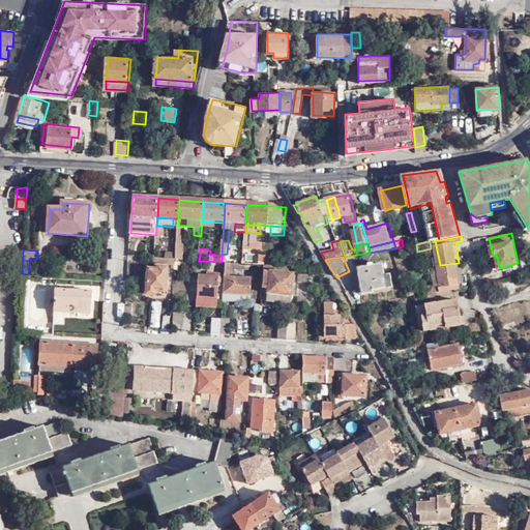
[(168,266),(176,266),(176,259),(168,259),(155,258),(154,258),(154,263),(168,263),(168,266)]
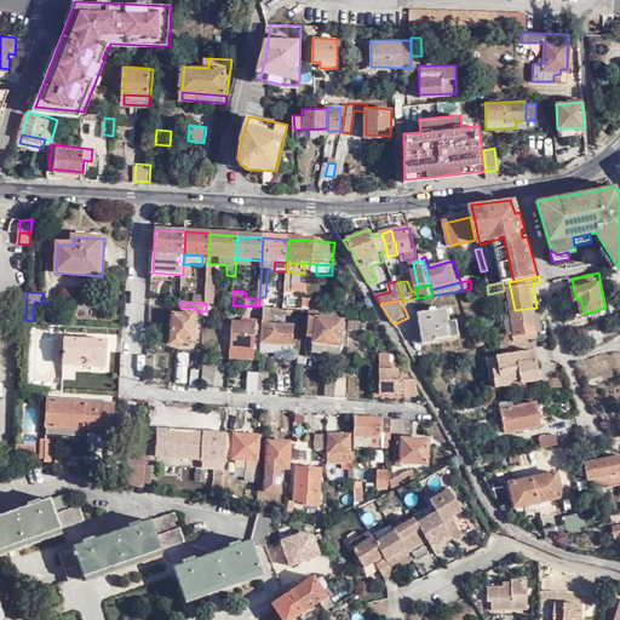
[(271,308),(265,308),(263,340),(297,342),(297,323),(270,321),(271,315),(271,308)]
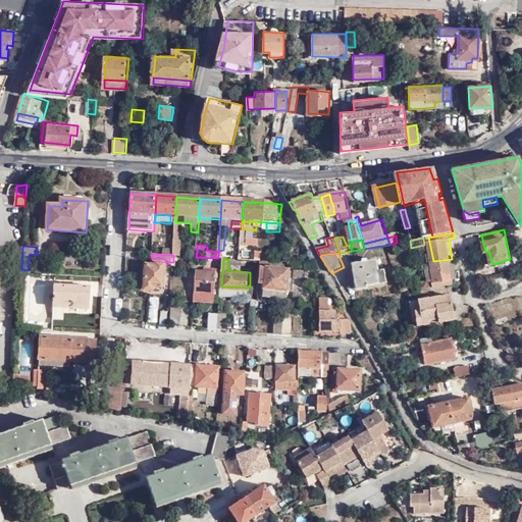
[(378,259),(354,263),(359,292),(369,290),(368,285),(387,283),(385,270),(380,271),(378,259)]
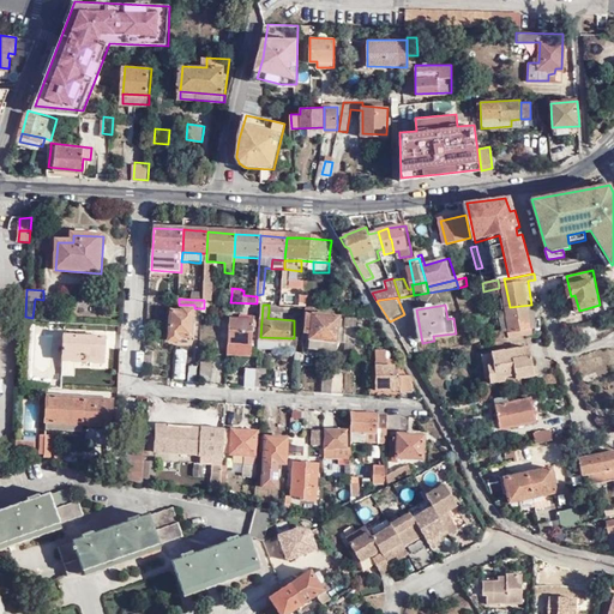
[(492,331),(494,341),(537,333),(536,329),(531,305),(510,307),(510,312),(512,327),(505,329),(492,331)]
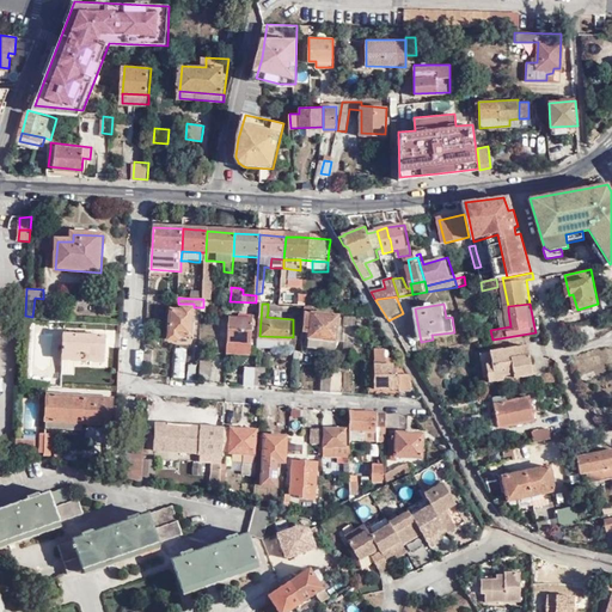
[(193,342),(195,311),(176,308),(173,311),(170,340),(193,342)]
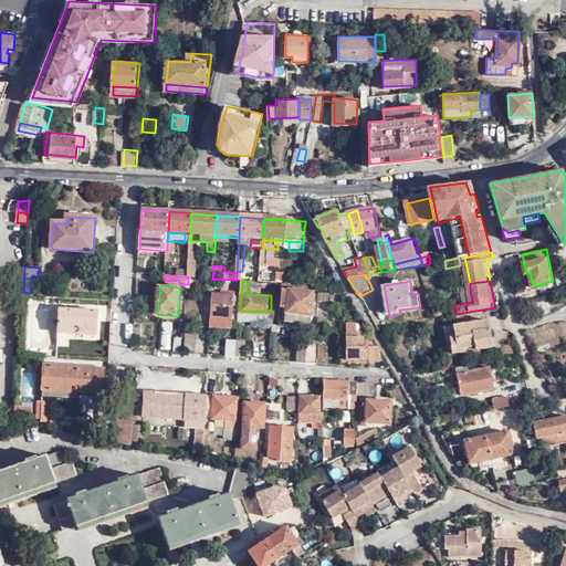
[(470,287),(463,289),(465,303),(472,302),(470,287)]
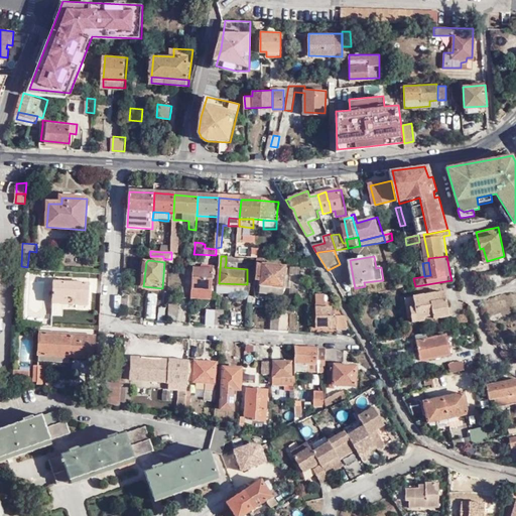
[(203,268),(194,268),(191,296),(214,297),(215,268),(213,268),(213,264),(204,264),(203,268)]
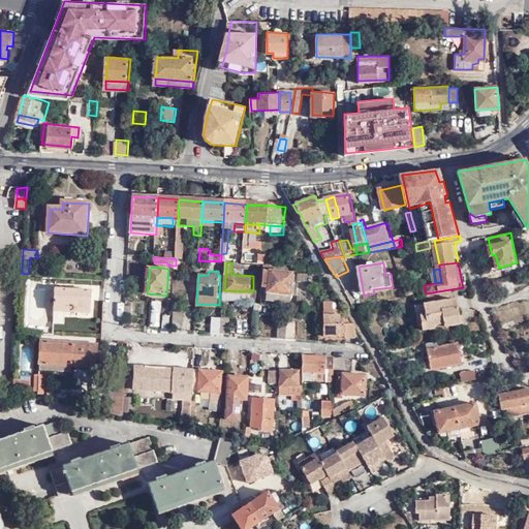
[(290,303),(292,274),(269,273),(268,290),(268,301),(290,303)]
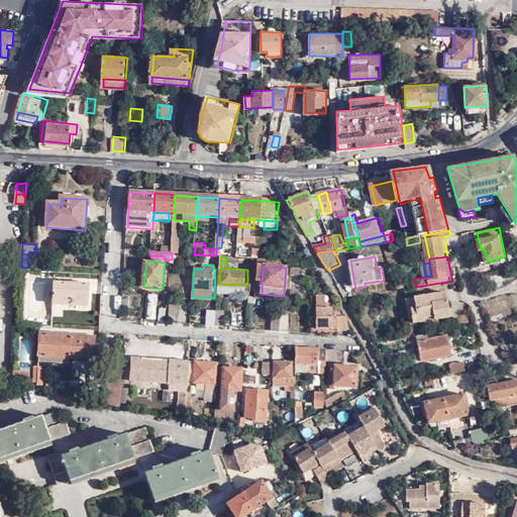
[(300,270),(290,269),(290,277),(300,277),(300,270)]
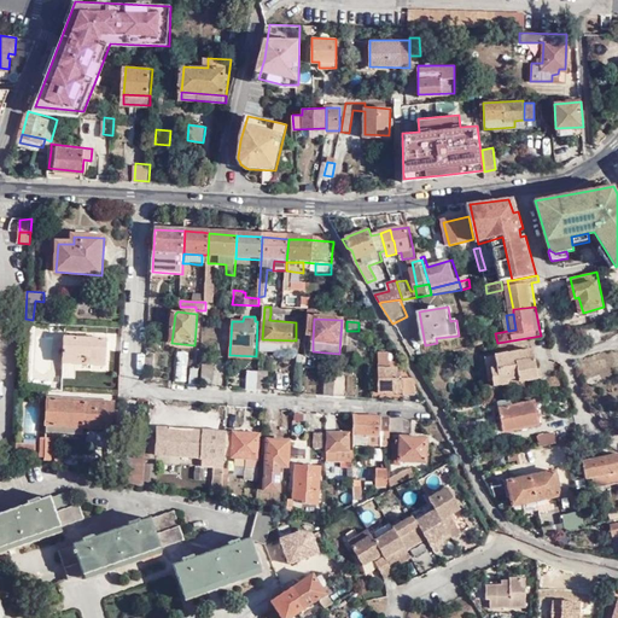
[(66,339),(65,367),(108,368),(109,339),(66,339)]
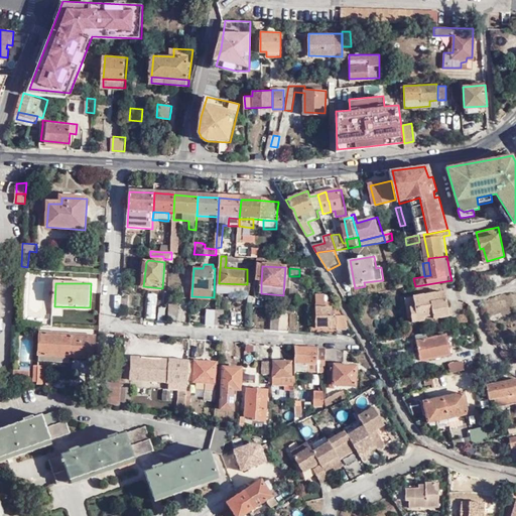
[(412,309),(413,318),(414,324),(428,320),(427,318),(434,317),(436,319),(452,316),(452,315),(455,314),(454,306),(450,307),(447,291),(416,296),(414,297),(416,308),(412,309)]
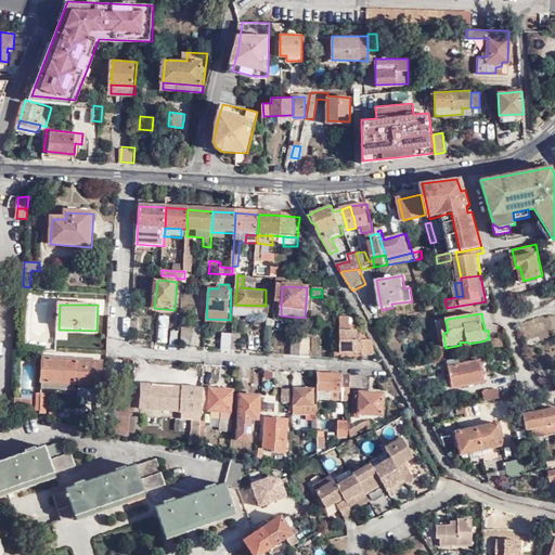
[(162,317),(158,345),(168,346),(171,318),(162,317)]
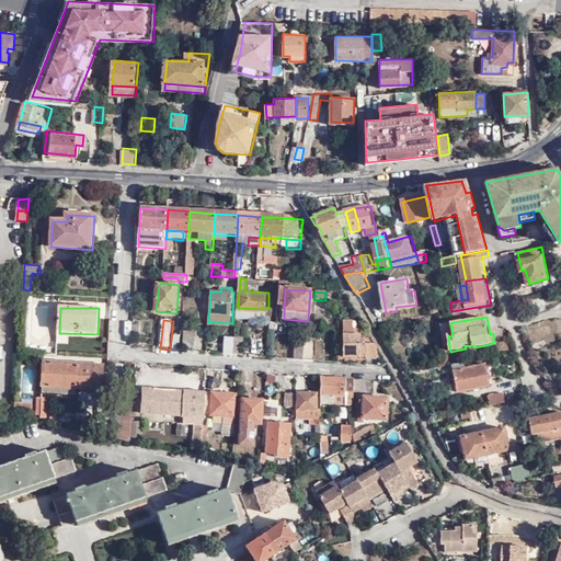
[(344,320),(344,356),(368,355),(367,343),(363,343),(363,328),(355,328),(354,320),(344,320)]
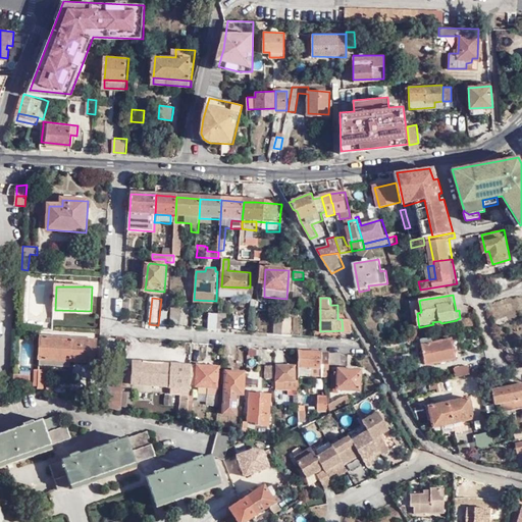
[(413,323),(418,322),(417,313),(421,312),(419,301),(411,303),(413,323)]
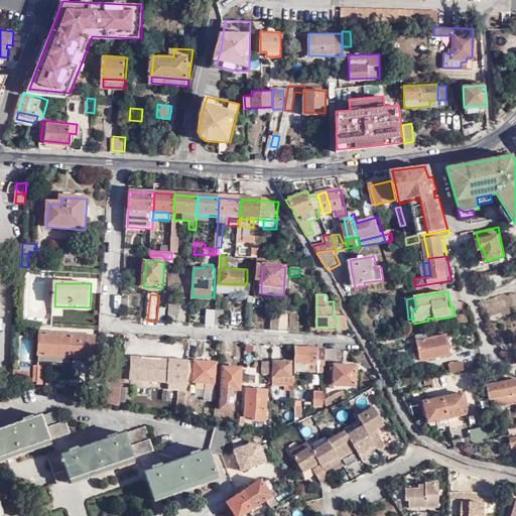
[(169,301),(169,315),(180,315),(181,301),(169,301)]
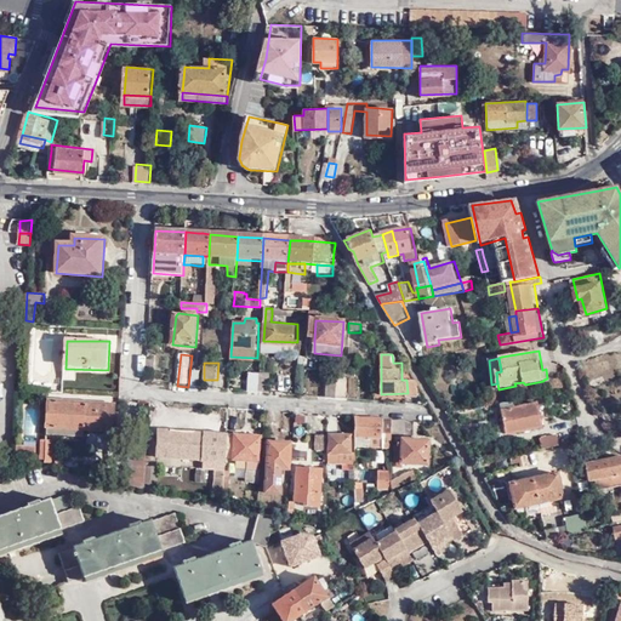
[(201,387),(203,371),(194,371),(192,386),(201,387)]
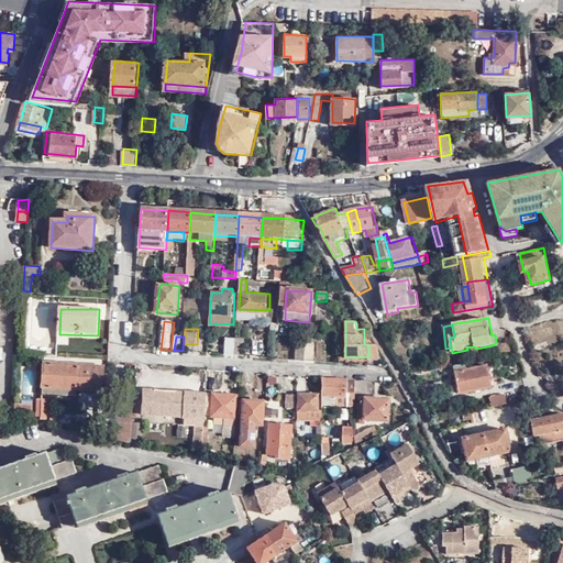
[(225,354),(235,355),(236,354),(236,351),(238,338),(227,338),(225,353),(225,354)]
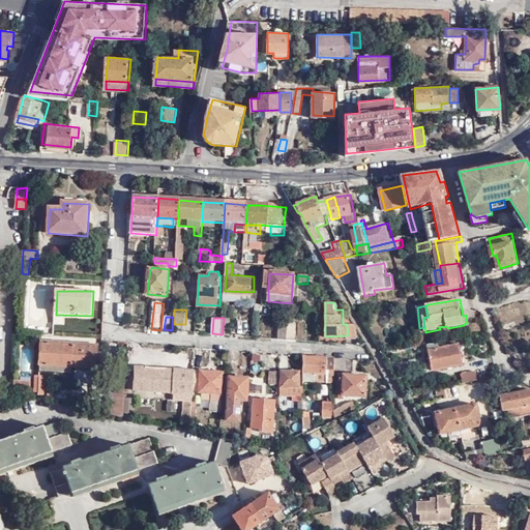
[(222,334),(231,334),(231,333),(231,318),(224,318),(223,330),(223,333),(222,334)]
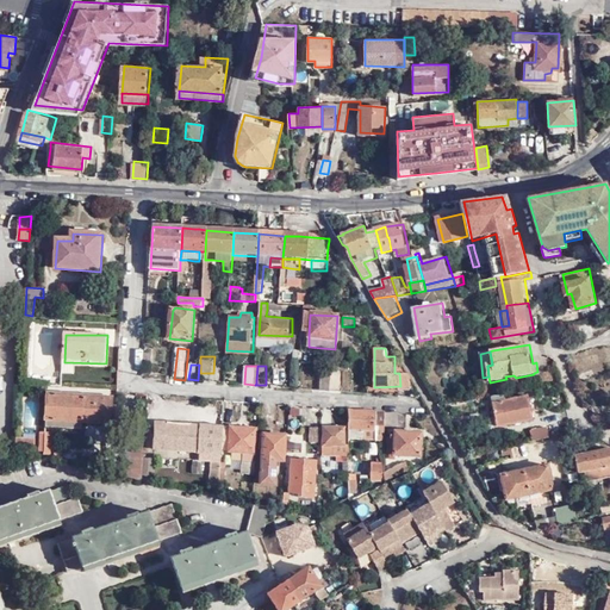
[(323,371),(322,388),(331,390),(332,372),(323,371)]
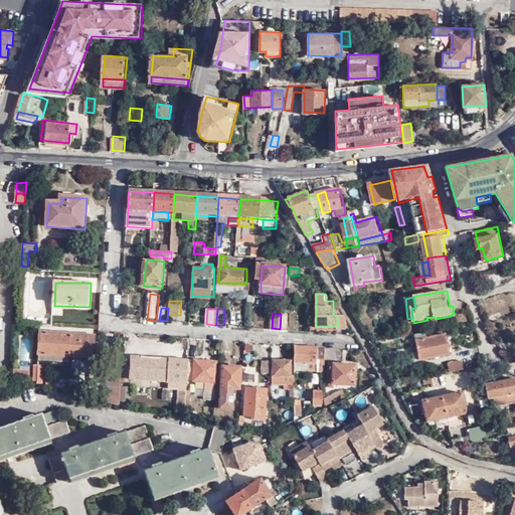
[(345,315),(337,315),(338,326),(338,329),(347,329),(347,318),(345,315)]
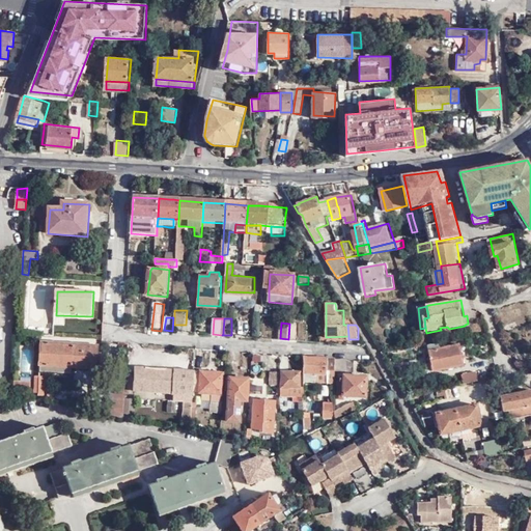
[(443,346),(442,342),(430,344),(437,370),(466,363),(462,342),(443,346)]
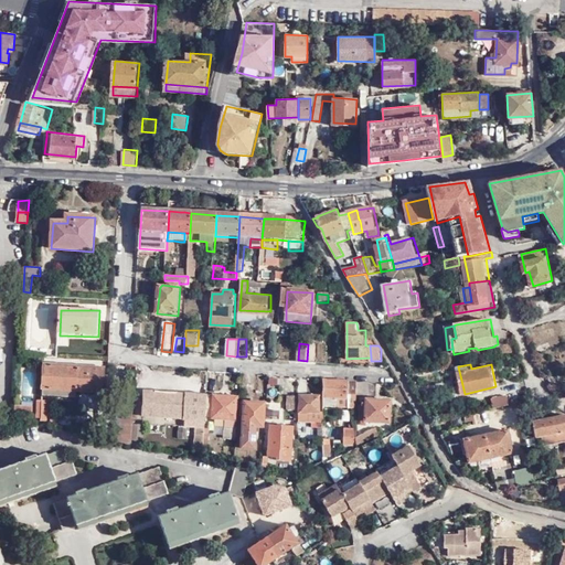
[(44,390),(77,392),(103,394),(105,370),(44,365),(42,388),(43,390),(44,390)]
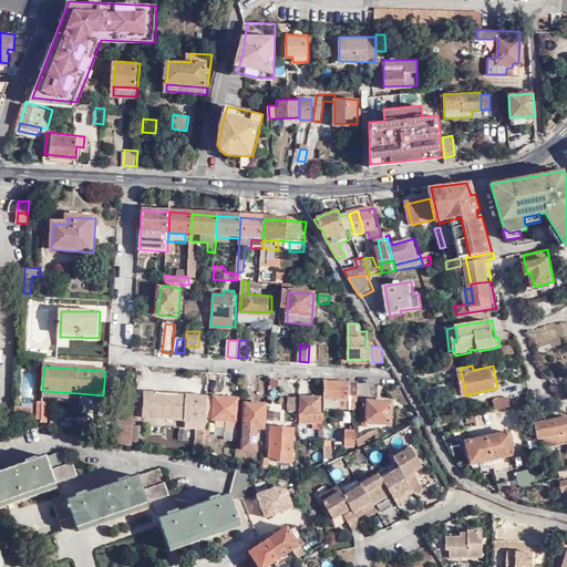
[(359,382),(327,380),(325,408),(341,408),(341,398),(351,399),(351,410),(361,410),(361,400),(360,397),(359,382)]
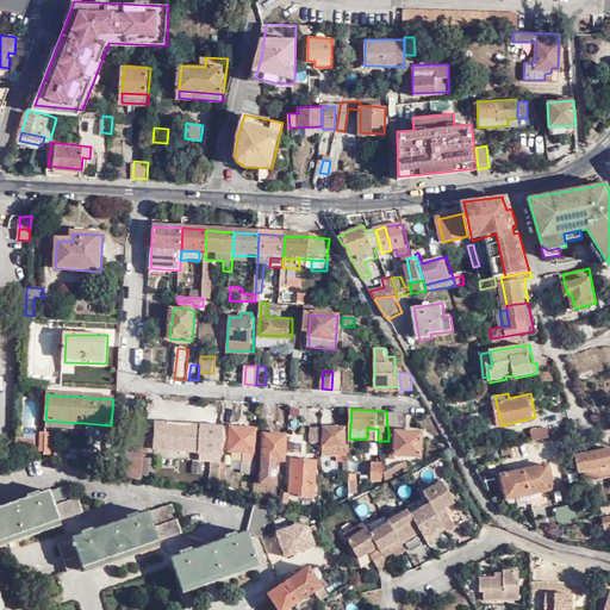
[(400,412),(386,411),(387,427),(400,428),(400,412)]
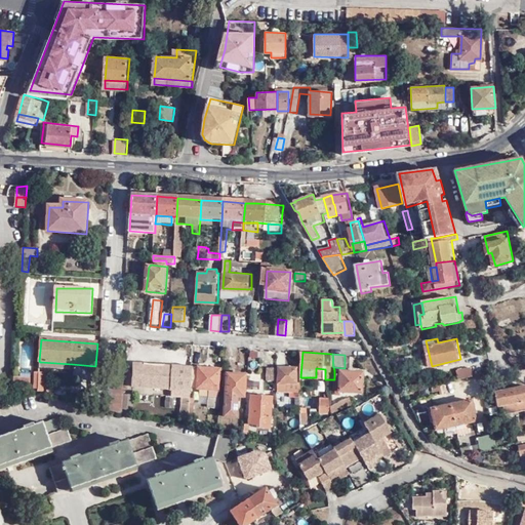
[(71,371),(72,364),(41,362),(40,362),(39,368),(71,371)]
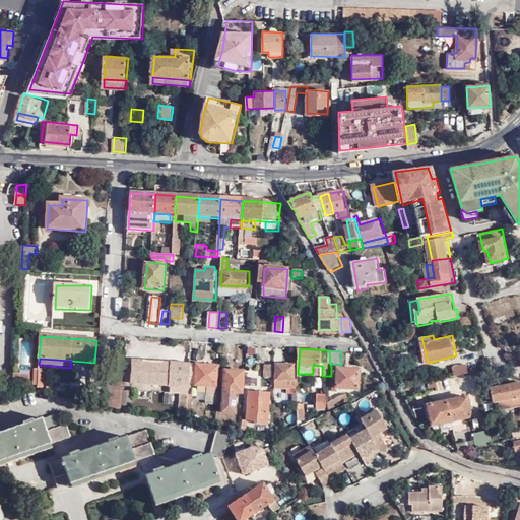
[(134,382),(152,385),(154,384),(155,361),(152,361),(135,359),(134,382)]
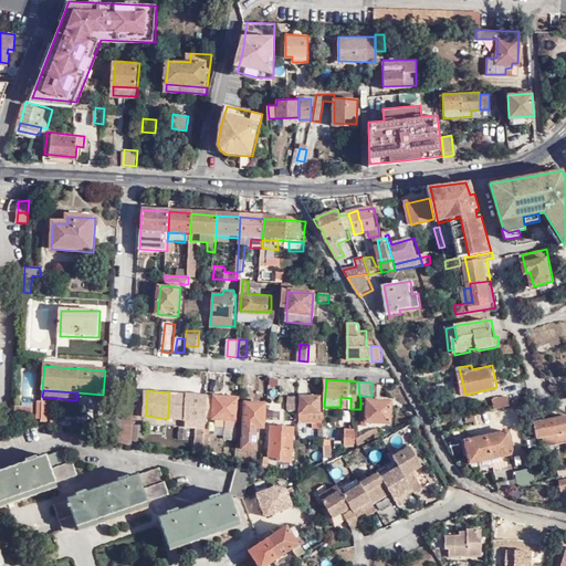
[(207,396),(169,392),(168,418),(187,420),(206,421),(206,417),(207,396)]
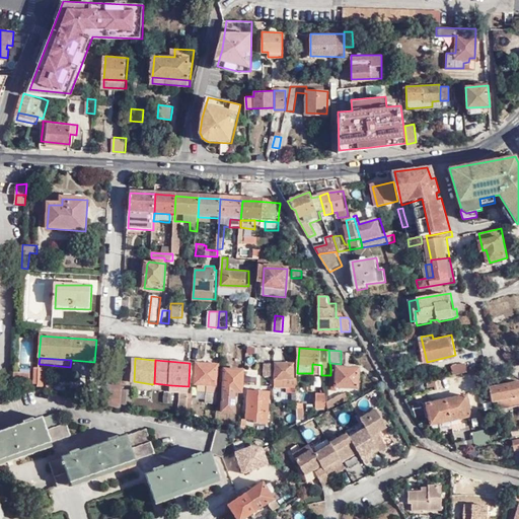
[(218,365),(190,363),(189,382),(196,382),(196,383),(206,384),(207,390),(206,403),(218,403),(219,401),(219,385),(217,385),(218,365)]
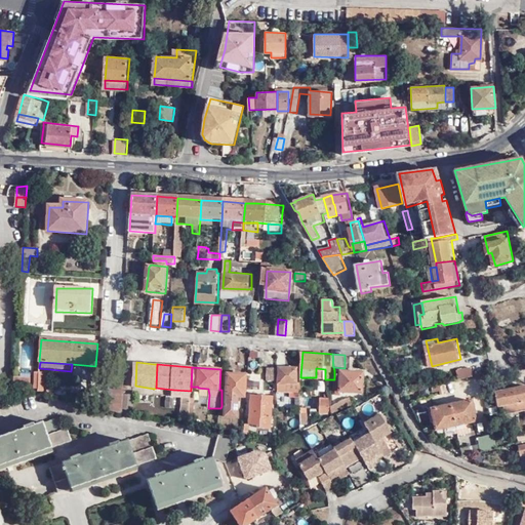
[(267,380),(276,381),(277,367),(269,367),(267,380)]
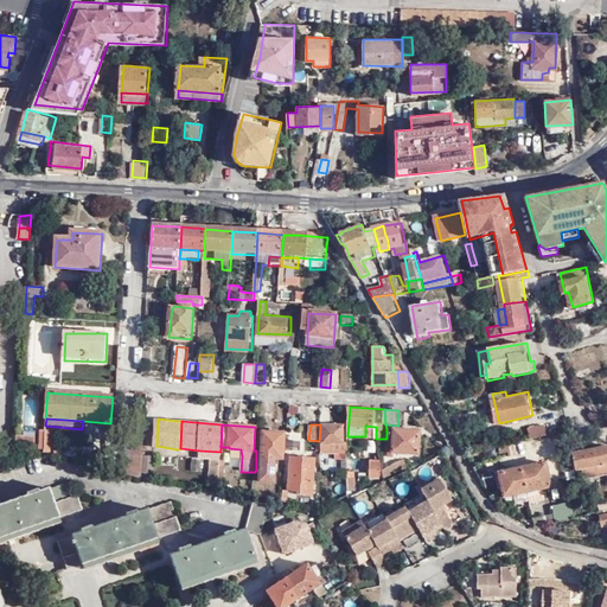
[(346,452),(347,445),(343,445),(344,426),(324,425),(323,449),(336,451),(336,458),(342,460),(340,472),(345,473),(346,453),(346,452)]
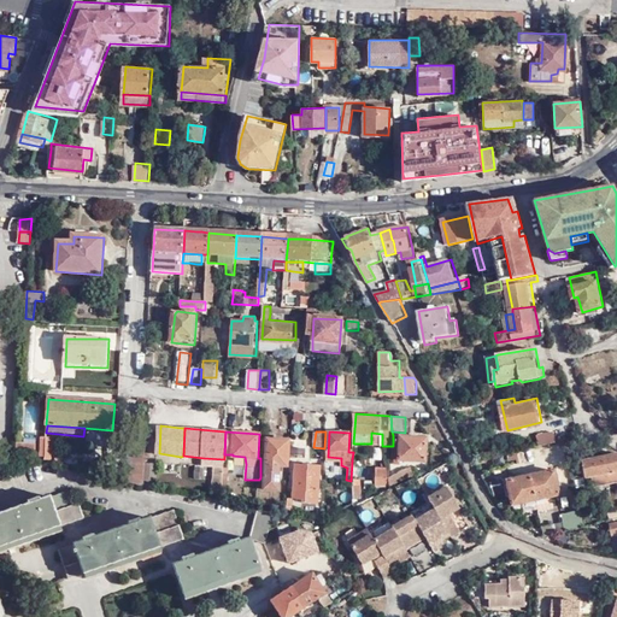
[(535,435),(538,446),(554,442),(552,432),(535,435)]
